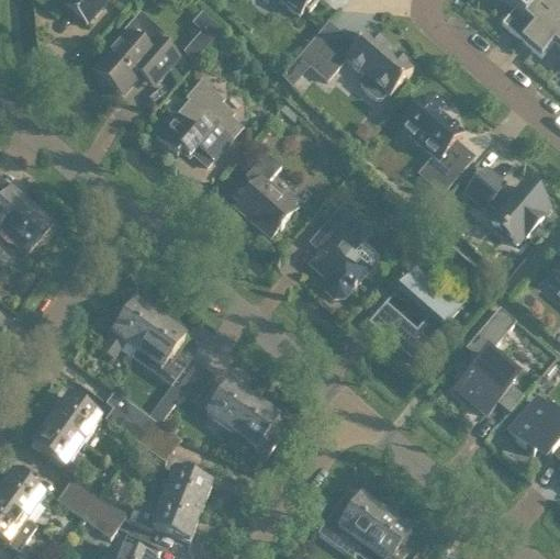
[(67,0),(65,3),(85,21),(102,0),(67,0)]
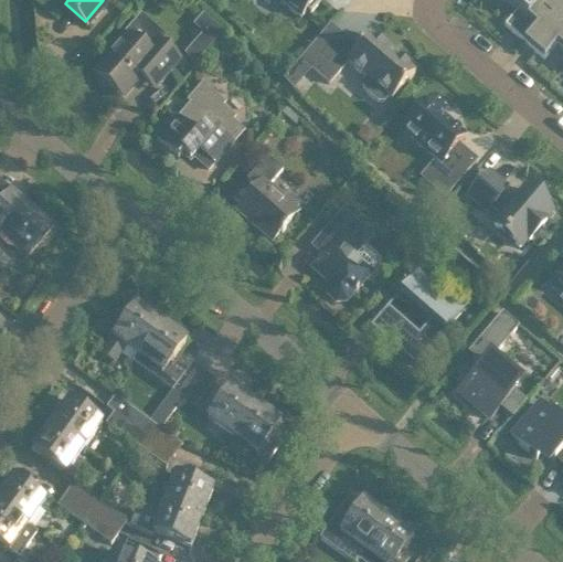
[(285,0),(300,13),(307,6),(310,8),(317,0),(285,0)]
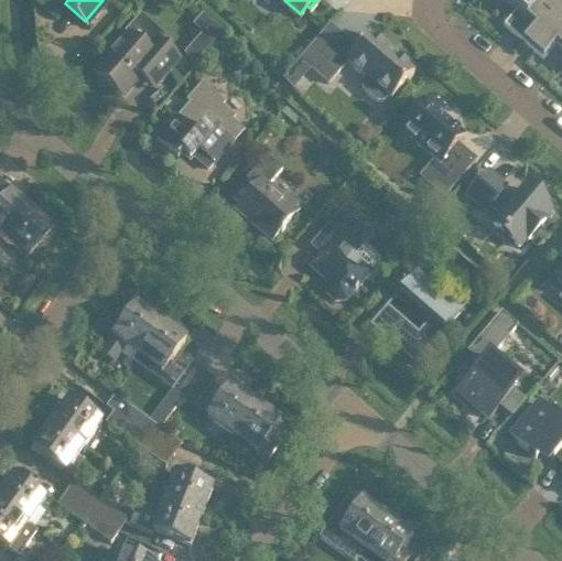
[(523,36),(553,0),(510,0),(516,4),(504,20),(523,36)]
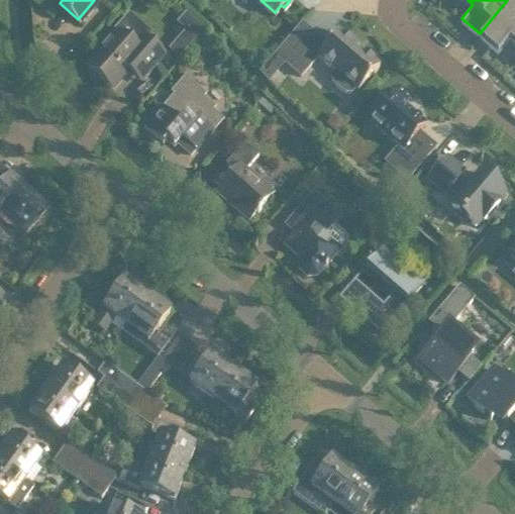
[(507,0),(480,33),(498,48),(509,35),(514,39),(514,0),(507,0)]
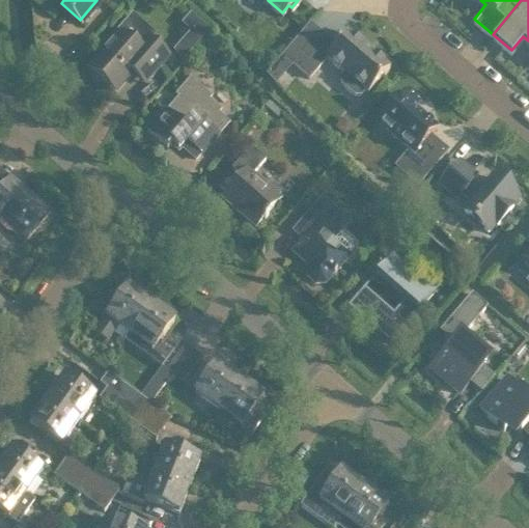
[(122,27),(90,64),(93,67),(93,71),(100,77),(103,76),(115,86),(137,62),(148,73),(169,49),(149,32),(155,27),(132,7),(118,23),(122,27)]
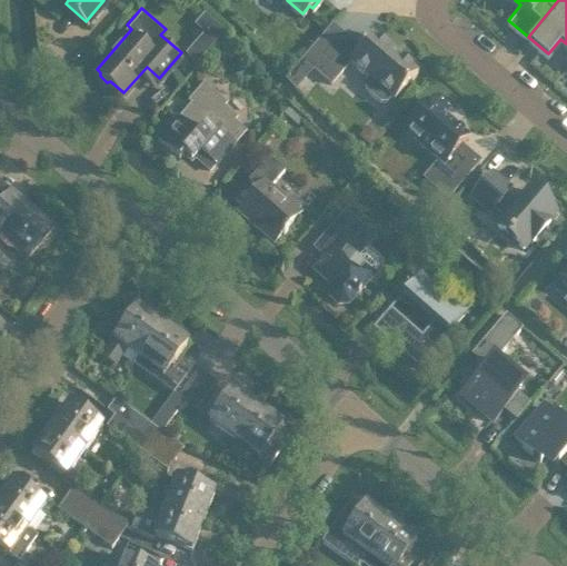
[(395,95),(418,68),(372,29),(360,43),(345,30),(336,41),(324,31),(304,55),(331,79),(350,57),(369,73),(366,78),(366,85),(380,98),(387,97),(391,92),(395,95)]
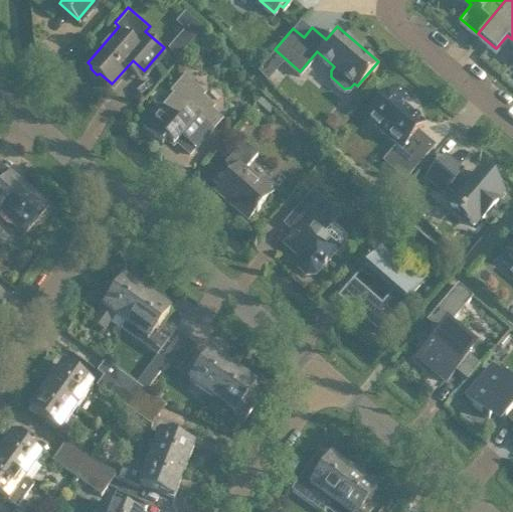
[(200,44),(212,43),(212,32),(199,33),(200,44)]
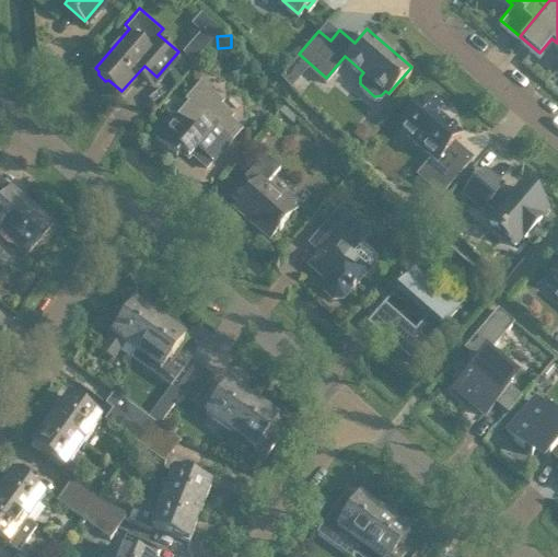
[(197,37),(187,48),(195,55),(205,44),(197,37)]
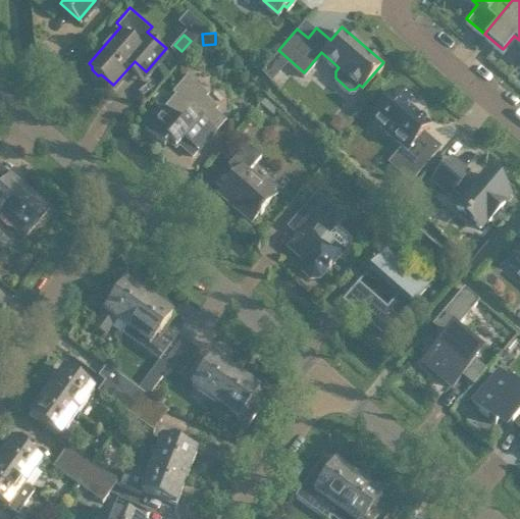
[(175,88),(177,90),(164,104),(162,103),(145,123),(165,141),(169,137),(175,143),(178,139),(193,151),(223,116),(213,106),(215,104),(204,93),(206,91),(188,74),(175,88)]
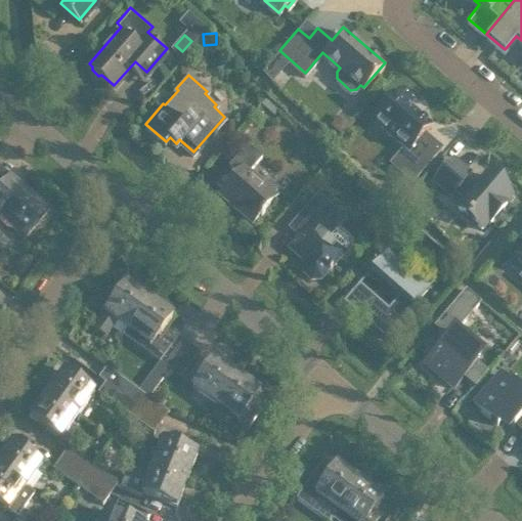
[(391,160),(412,178),(441,144),(425,129),(431,122),(409,102),(412,99),(399,88),(396,91),(394,89),(372,116),(404,143),(391,160)]
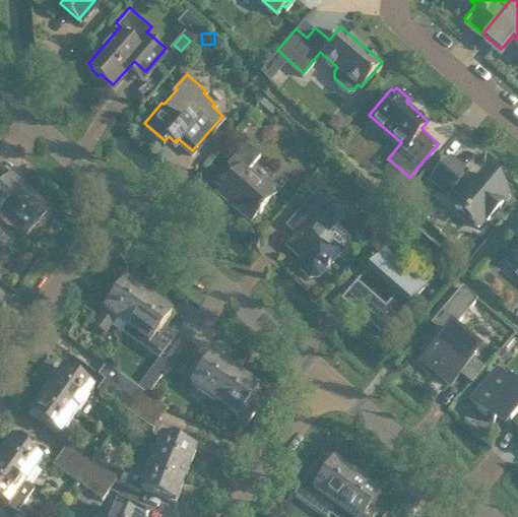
[(237,168),(218,188),(231,198),(233,197),(252,214),(258,208),(260,209),(263,205),(262,204),(274,190),(272,188),(274,185),(274,182),(266,174),(262,174),(260,177),(248,166),(260,151),(246,139),(228,159),(237,168)]
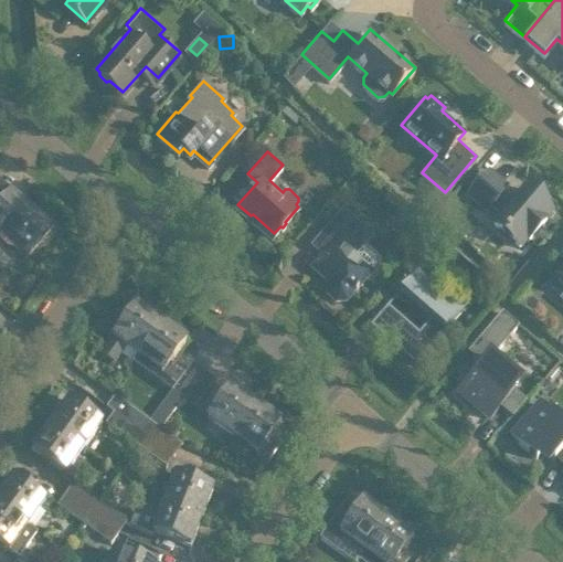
[(494,220),(520,242),(527,234),(529,236),(546,214),(545,213),(552,205),(526,183),(514,195),(503,186),(507,182),(488,167),(468,190),(487,205),(489,203),(500,212),(494,220)]
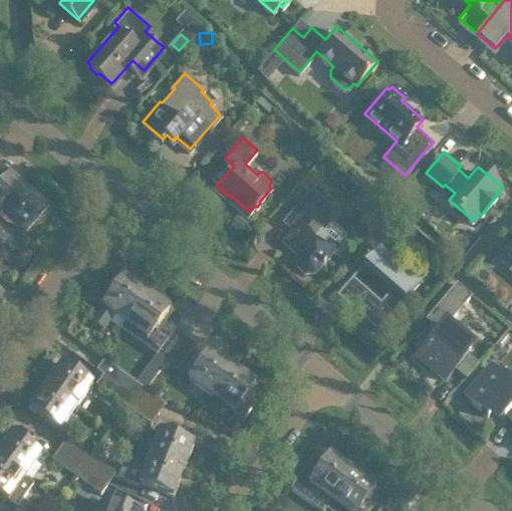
[(0,205),(25,227),(49,200),(9,166),(0,175),(0,205)]
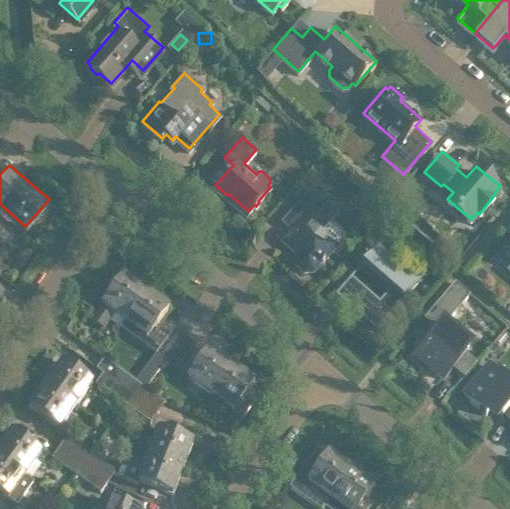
[(294,226),(283,238),(299,252),(297,255),(298,263),(305,269),(313,268),(321,260),(324,263),(327,260),(323,257),(337,242),(336,241),(339,237),(339,229),(327,219),(336,209),(311,188),(285,218),(294,226)]
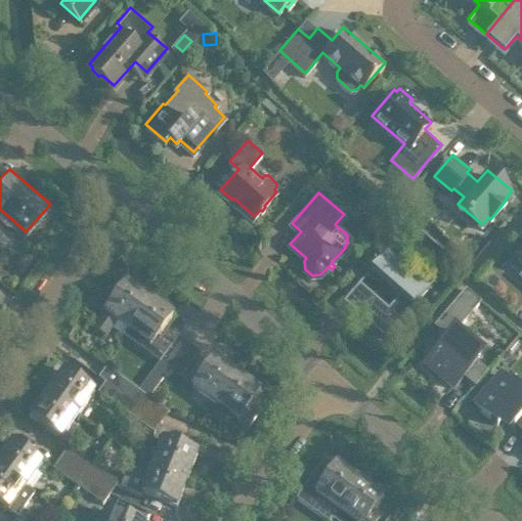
[(344,297),(385,334),(429,285),(387,248),(371,266),(399,292),(389,304),(360,278),(344,297)]
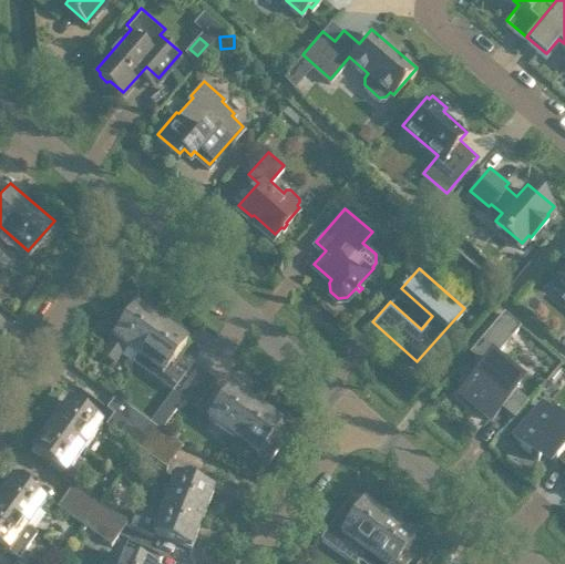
[(139,352),(163,319),(139,300),(103,349),(115,358),(126,342),(139,352)]
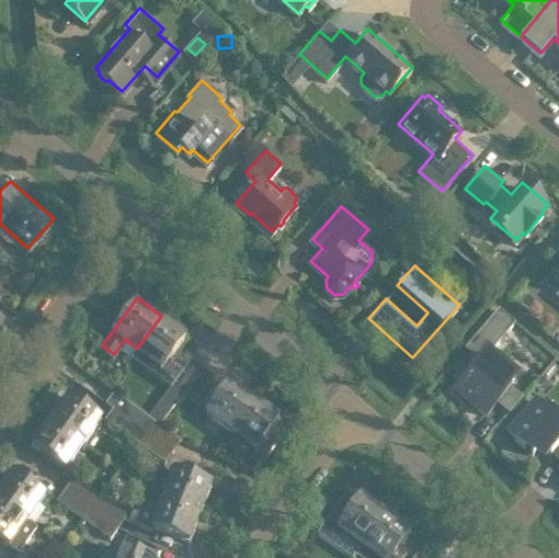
[(456,385),(487,411),(515,377),(486,353),(515,319),(499,305),(465,345),(480,357),(456,385)]
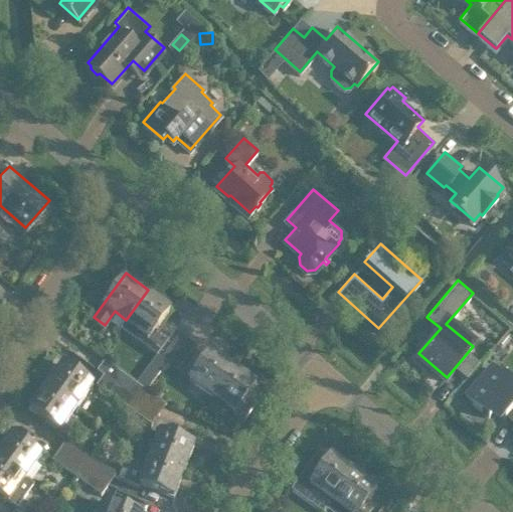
[(171,306),(148,290),(126,320),(149,336),(171,306)]
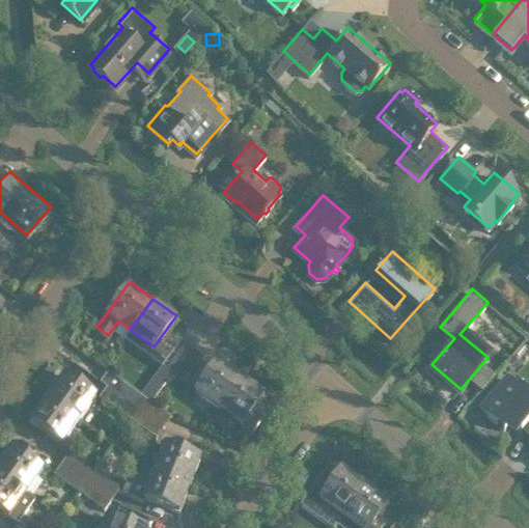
[(173,369),(191,343),(182,336),(163,361),(173,369)]
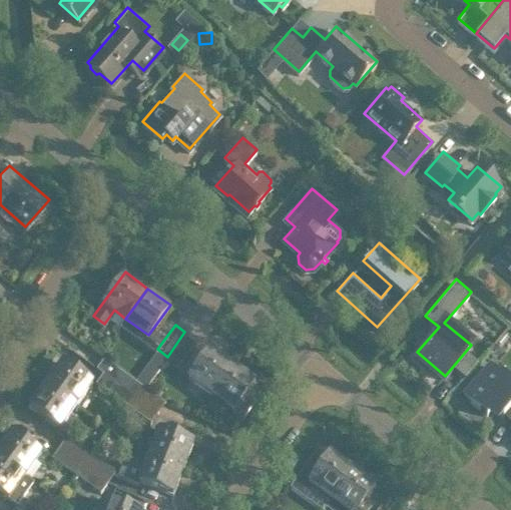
[(195,339),(184,332),(167,357),(177,364),(195,339)]
